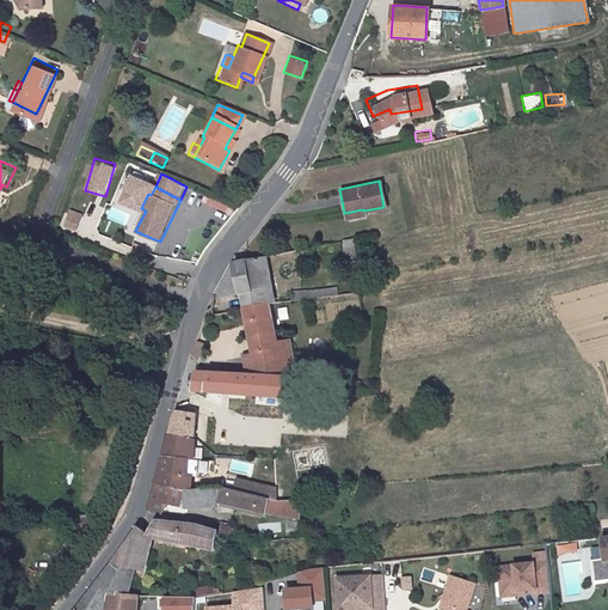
[(207,195),(204,202),(226,211),(228,203),(207,195)]
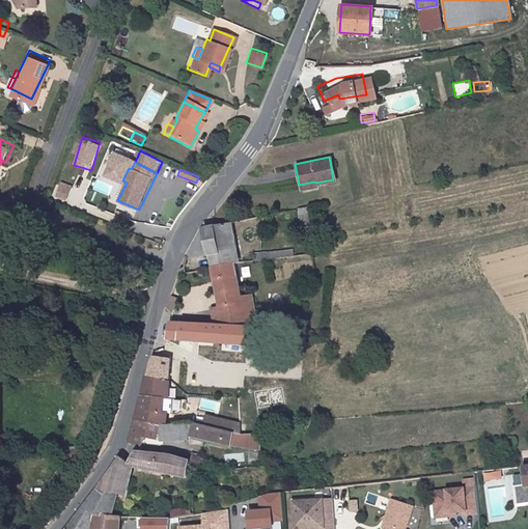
[(58,179),(54,194),(65,198),(71,184),(58,179)]
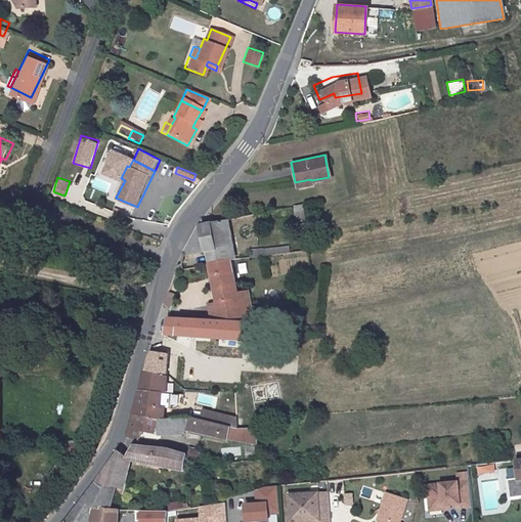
[(121,178),(112,196),(116,198),(125,180),(121,178)]
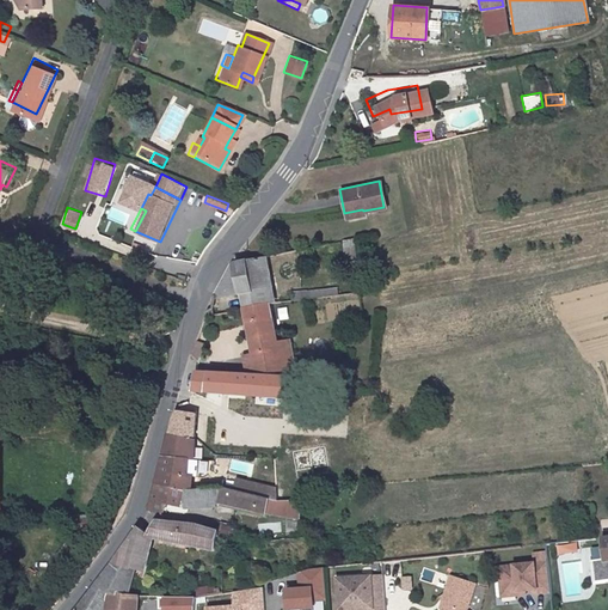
[(355,237),(343,238),(344,258),(356,257),(355,237)]
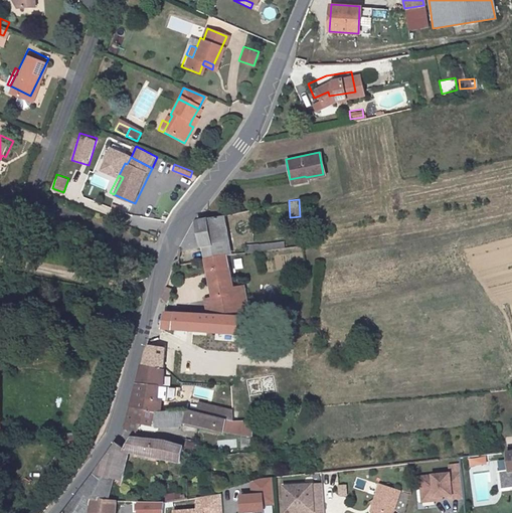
[(201,218),(193,220),(177,247),(194,245),(196,258),(205,257),(225,253),(229,253),(221,215),(201,218)]
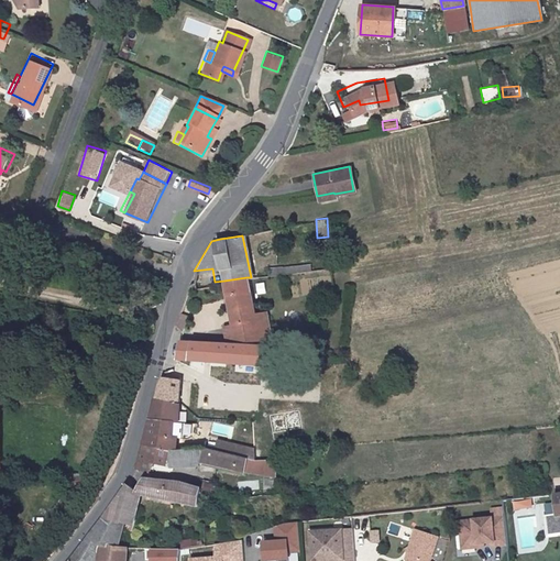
[(267,273),(310,271),(309,263),(266,265),(267,273)]
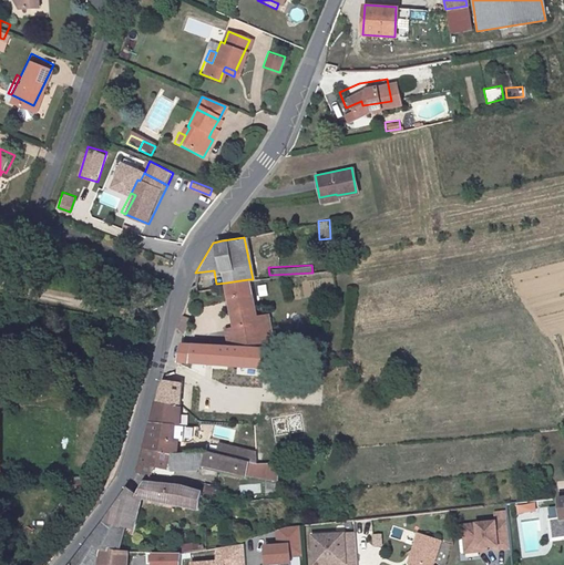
[(293,275),(284,276),(285,285),(294,284),(293,275)]
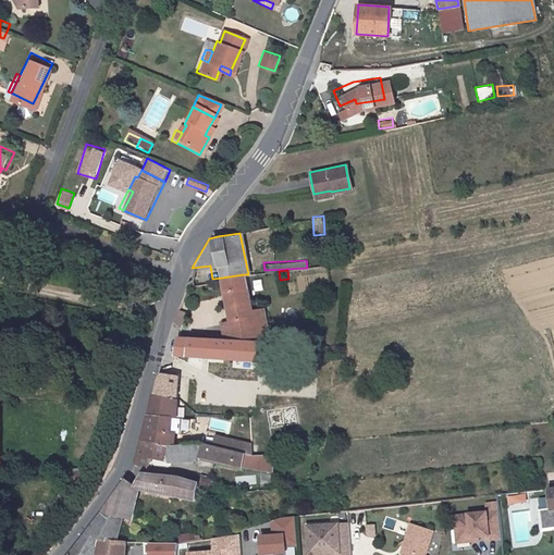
[(244,274),(222,278),(229,320),(221,321),(224,338),(257,341),(265,341),(259,307),(250,308),(244,274)]
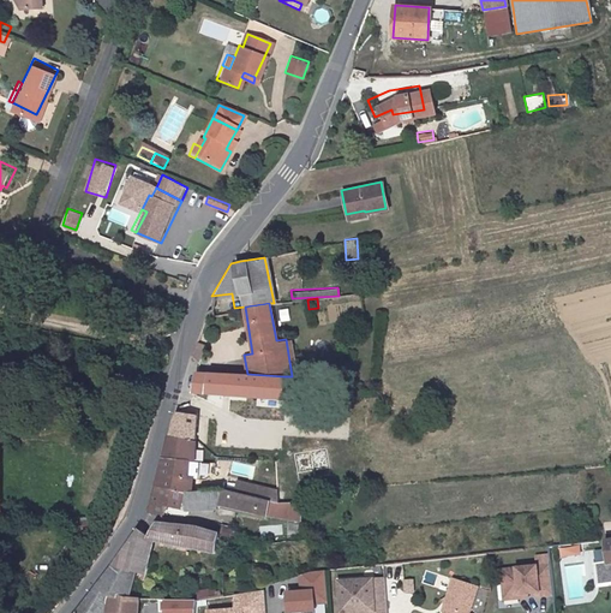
[(281,319),(289,317),(288,307),(279,309),(281,319)]
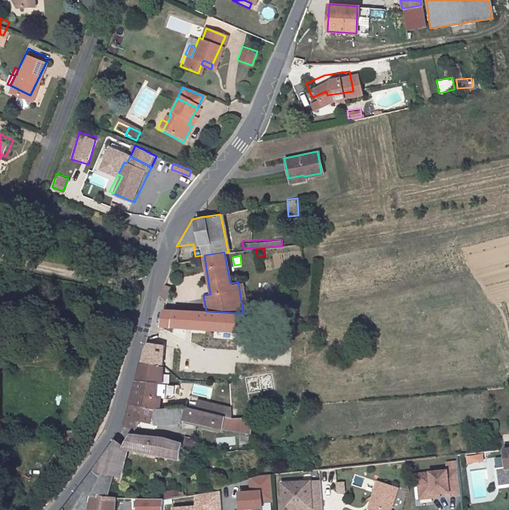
[(158,297),(167,299),(170,285),(161,283),(158,297)]
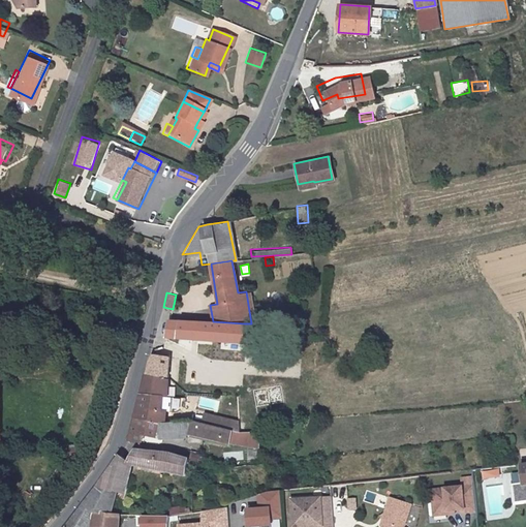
[(211,322),(166,319),(163,337),(242,342),(244,323),(213,321),(211,321),(211,322)]
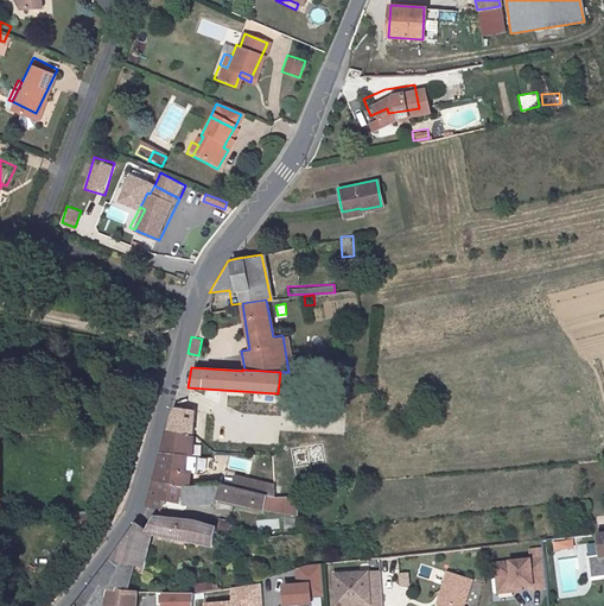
[(190,412),(171,410),(169,415),(166,429),(164,428),(163,436),(154,468),(151,480),(186,487),(189,471),(194,472),(195,454),(190,453),(192,433),(188,431),(180,431),(190,412)]
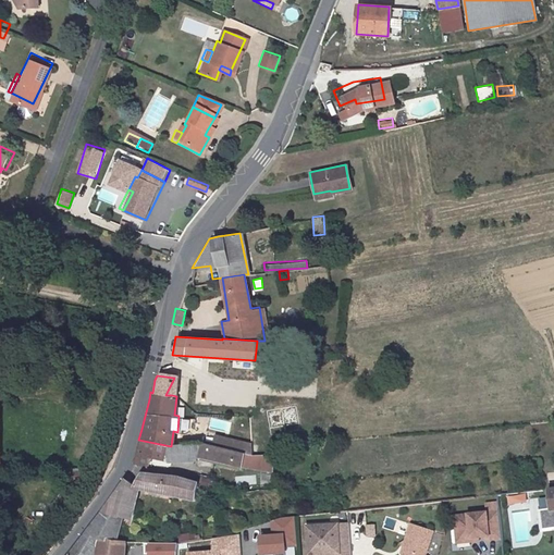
[(257,439),(216,432),(213,445),(255,453),(257,439)]
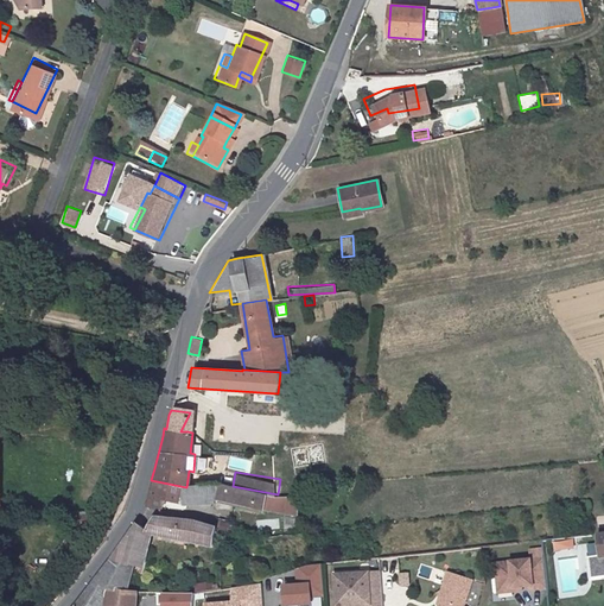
[(186,487),(151,480),(148,491),(144,506),(158,509),(160,498),(186,504),(208,502),(211,500),(216,497),(299,513),(299,498),(285,497),(285,494),(278,494),(233,486),(214,483),(186,487)]
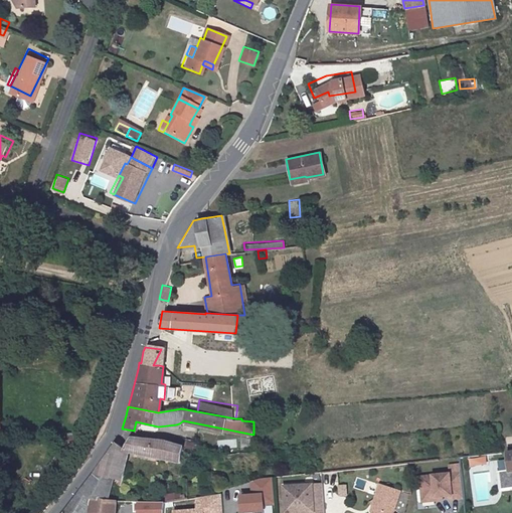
[(162,442),(130,437),(123,449),(115,443),(93,473),(112,477),(120,479),(127,452),(179,463),(181,447),(162,442)]
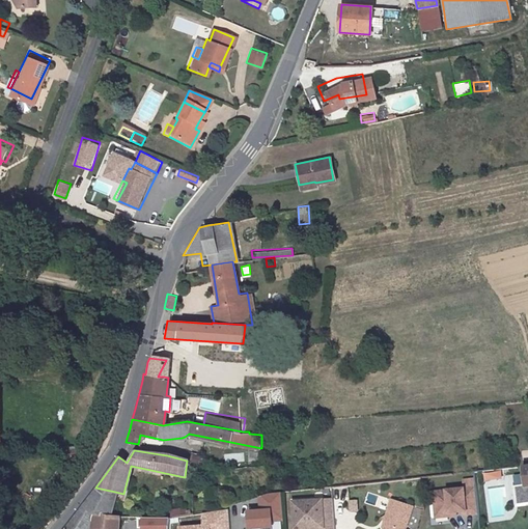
[(527,463),(519,464),(521,481),(511,482),(513,502),(527,500),(527,463)]
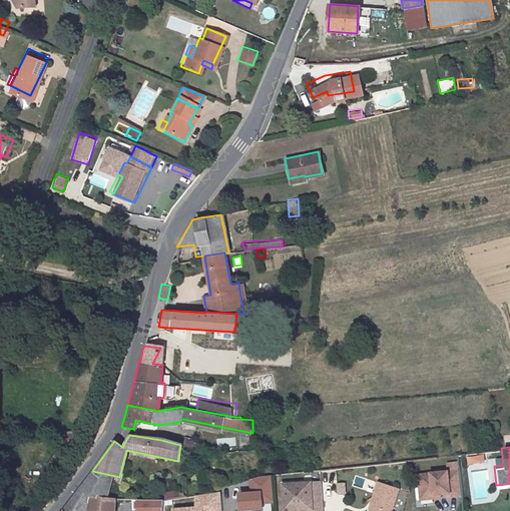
[(466,455),(466,463),(483,461),(483,453),(466,455)]
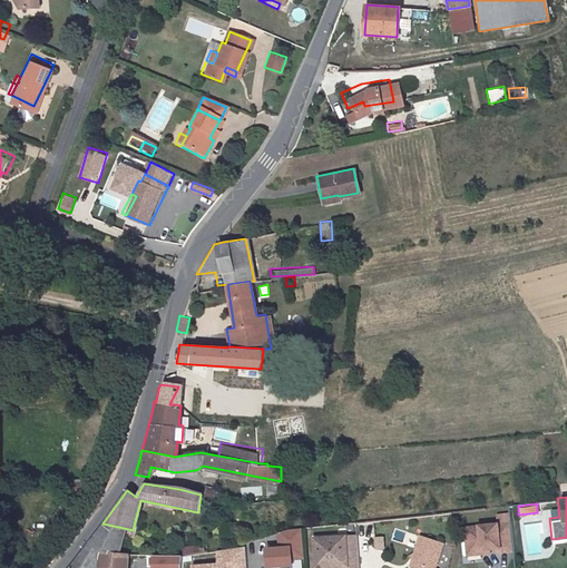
[(507,521),(467,526),(470,550),(487,548),(494,547),(494,550),(510,549),(507,521)]
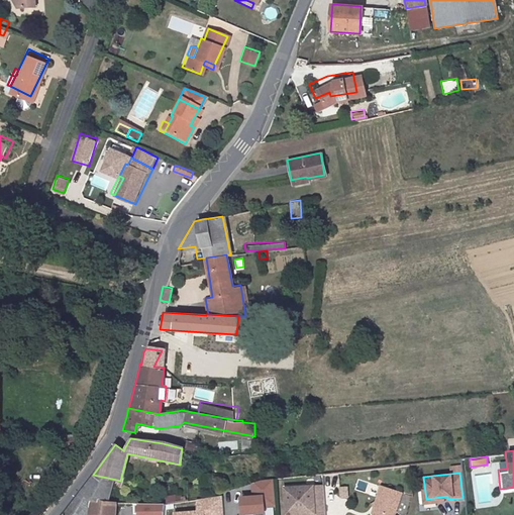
[(112,479),(93,475),(85,485),(69,507),(62,514),(113,514),(114,501),(105,501),(112,479)]
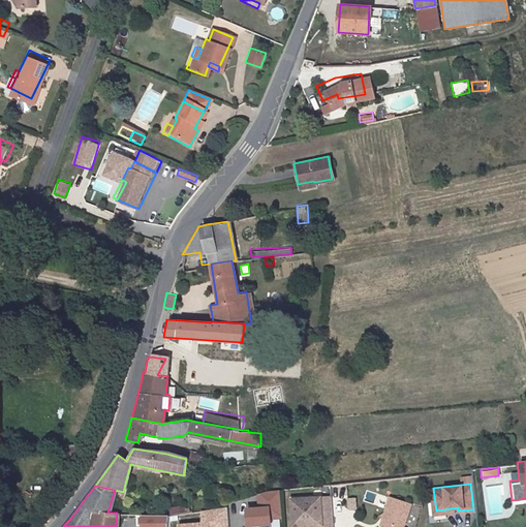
[(433,488),(429,489),(432,514),(452,512),(452,508),(436,510),(433,488)]
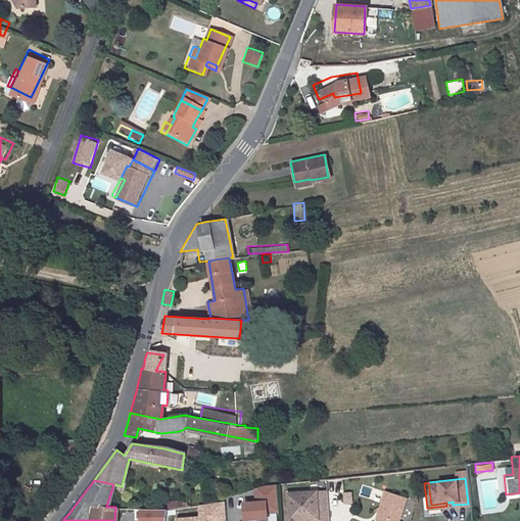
[(275,485),(253,486),(254,501),(241,502),(242,520),(265,520),(265,511),(276,511),(275,485)]
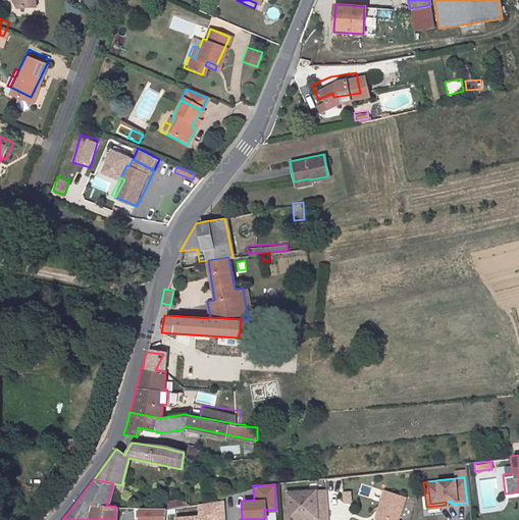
[(394,519),(395,518),(403,495),(382,488),(373,516),(374,519),(394,519)]
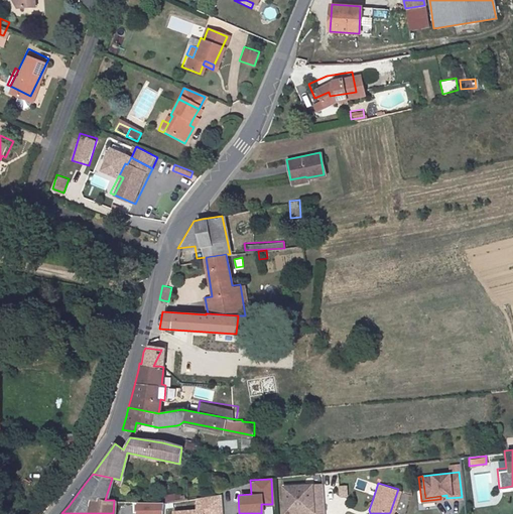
[(318,513),(318,484),(281,485),(281,513),(318,513)]
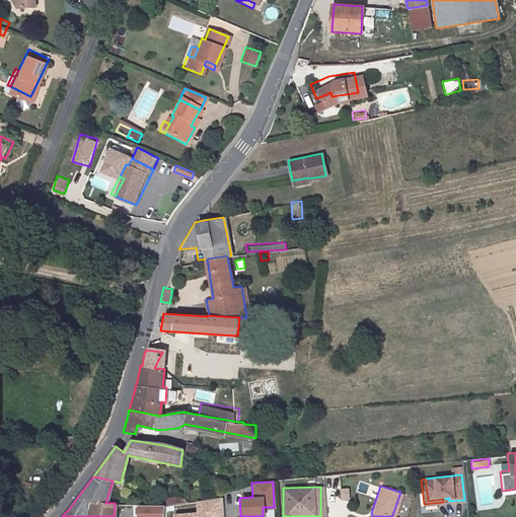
[(224,516),(223,502),(198,503),(199,513),(174,515),(173,516),(224,516)]
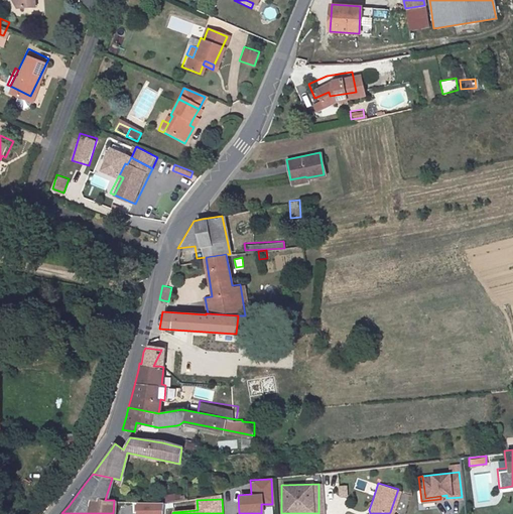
[(158,513),(158,502),(132,501),(131,513),(158,513)]
